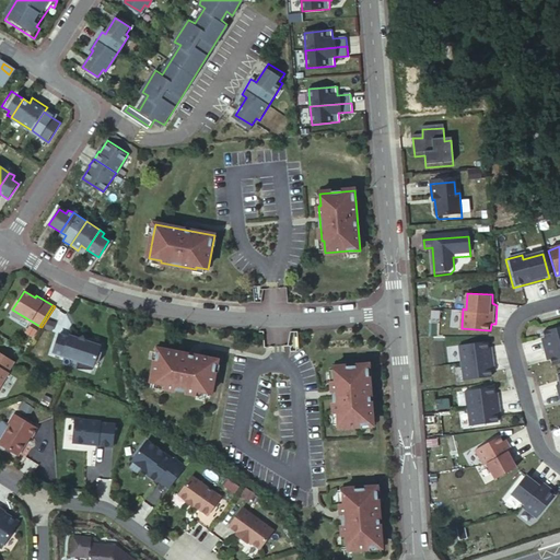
[(559,324),(543,329),(545,337),(541,337),(546,356),(550,354),(553,364),(559,362),(559,324)]
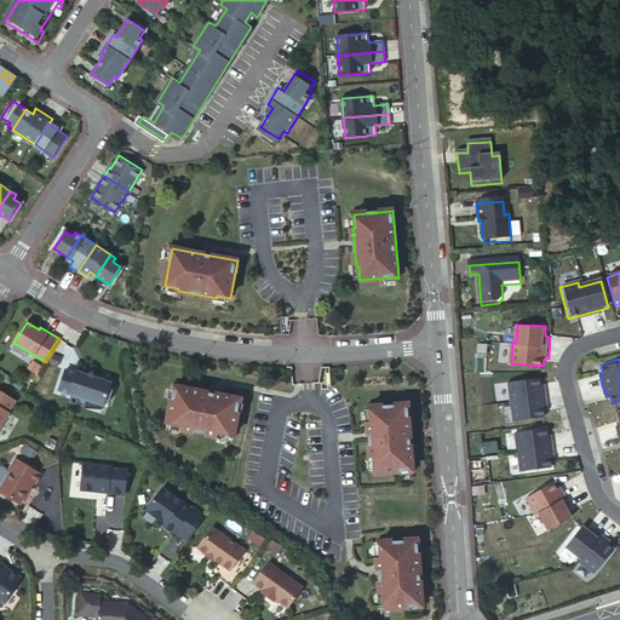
[(67,369),(58,391),(87,401),(85,405),(102,411),(103,406),(105,401),(109,402),(113,391),(109,390),(112,383),(95,377),(92,372),(86,374),(82,373),(78,371),(76,373),(67,369)]
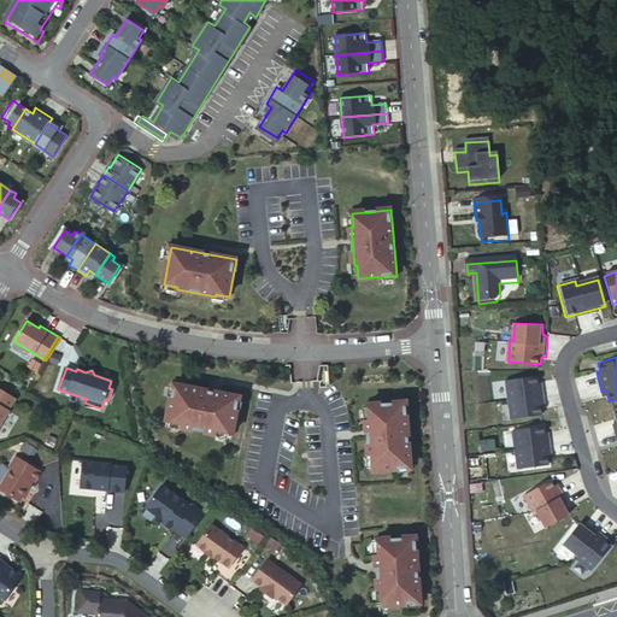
[(538,375),(506,380),(511,418),(542,415),(542,406),(546,406),(544,380),(539,381),(538,375)]
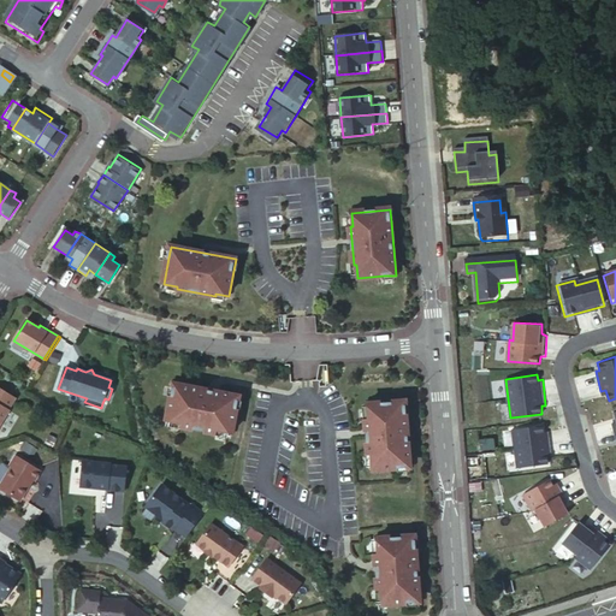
[(238,397),(175,385),(172,396),(167,421),(181,425),(181,426),(217,433),(217,431),(230,433),(236,408),(238,397)]
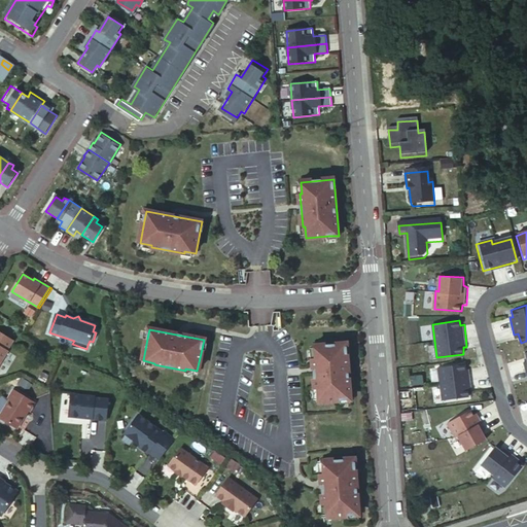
[(14,340),(0,330),(0,364),(9,350),(8,350),(14,340)]
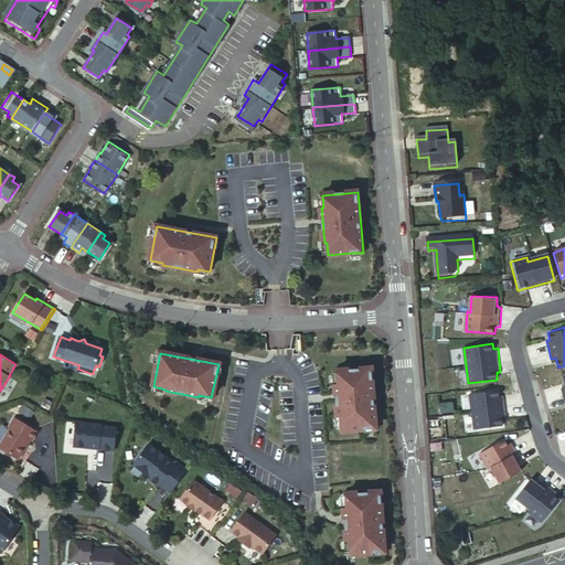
[(372,369),(337,371),(338,383),(336,383),(338,417),(340,417),(341,429),(365,428),(375,427),(372,379),(372,369)]
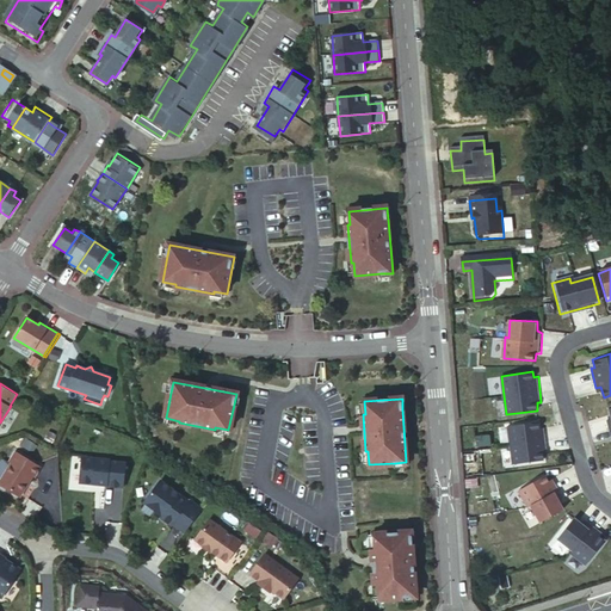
[(537,423),(508,425),(512,464),(548,461),(544,426),(538,427),(537,423)]
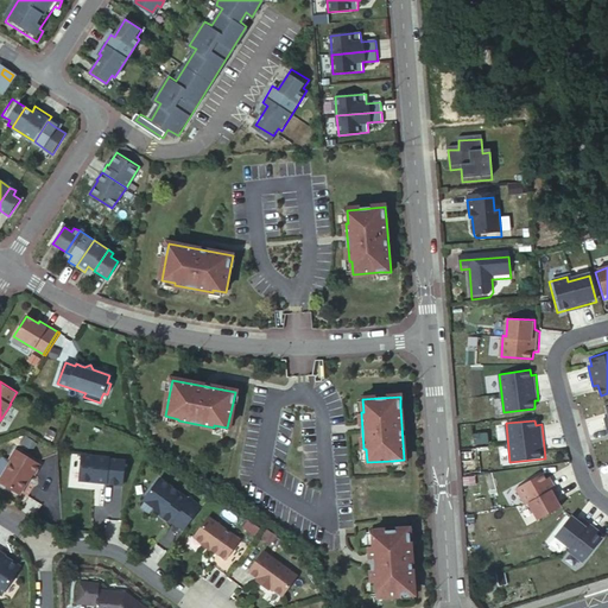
[(42,467),(17,451),(12,461),(13,462),(0,482),(18,494),(23,493),(35,475),(36,476),(42,467)]
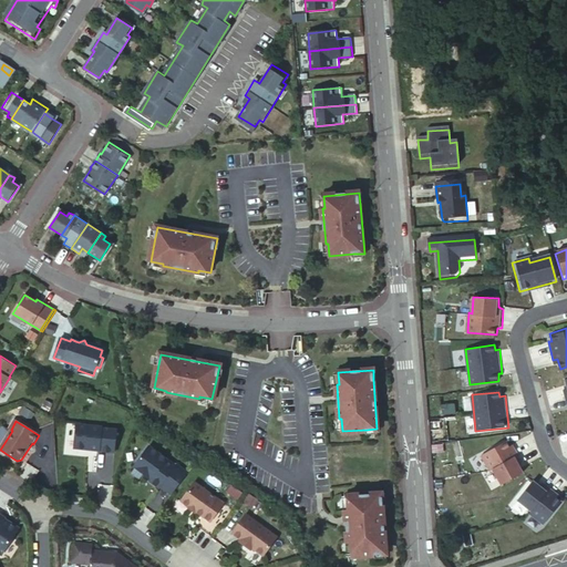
[(75,424),(72,449),(83,451),(86,447),(98,450),(98,452),(112,454),(115,430),(101,429),(101,428),(75,424)]
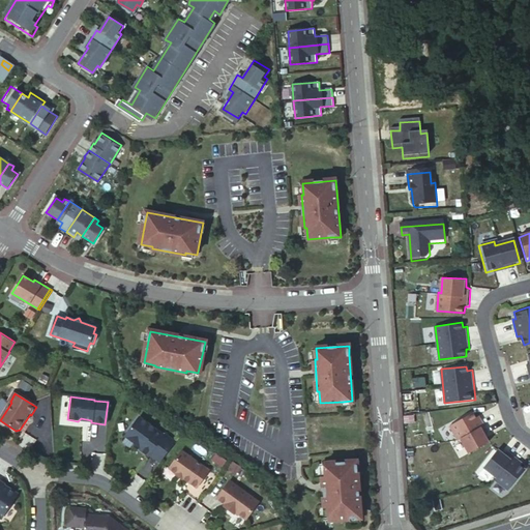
[(478,409),(449,425),(458,440),(461,440),(469,453),(492,440),(488,434),(492,432),(478,409)]
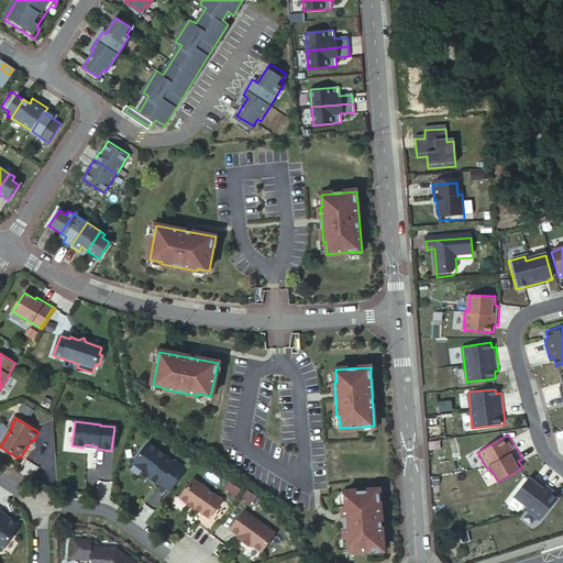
[(168,490),(184,468),(175,462),(174,463),(147,443),(134,462),(142,467),(142,471),(150,476),(147,478),(157,485),(158,483),(168,490)]
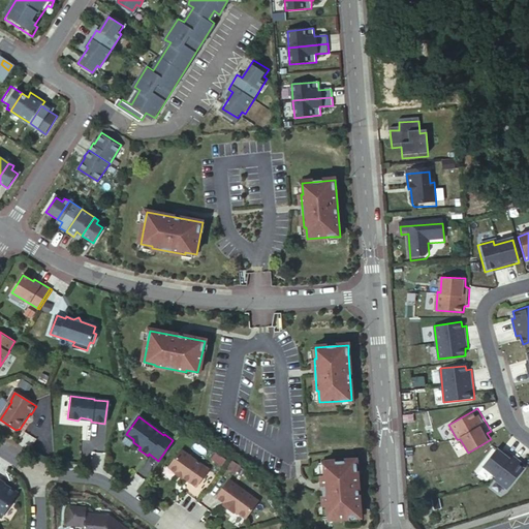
[(126,434),(125,436),(133,442),(133,439),(126,434)]
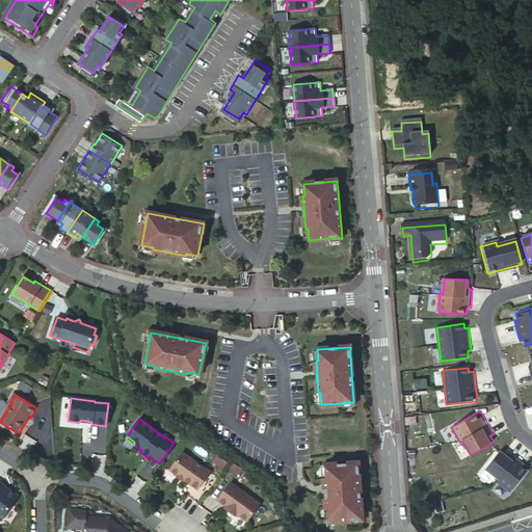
[(159,463),(161,464),(176,444),(174,443),(159,463)]
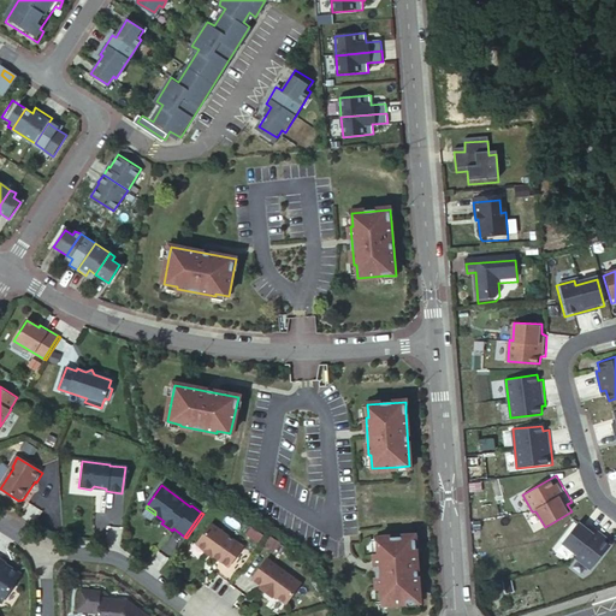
[(581,520),(561,546),(591,572),(612,545),(581,520)]
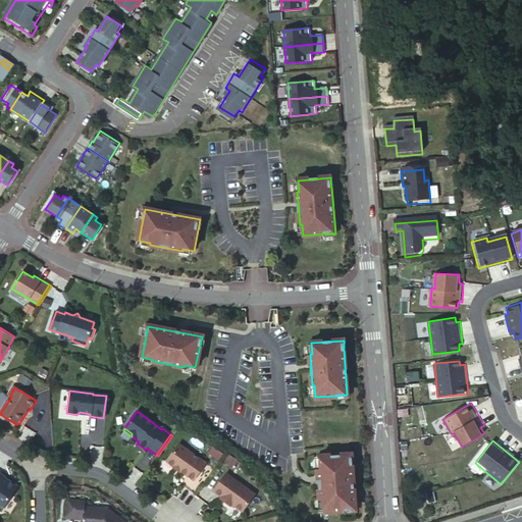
[(206,464),(179,445),(166,461),(173,467),(173,468),(179,472),(180,471),(194,481),(206,464)]
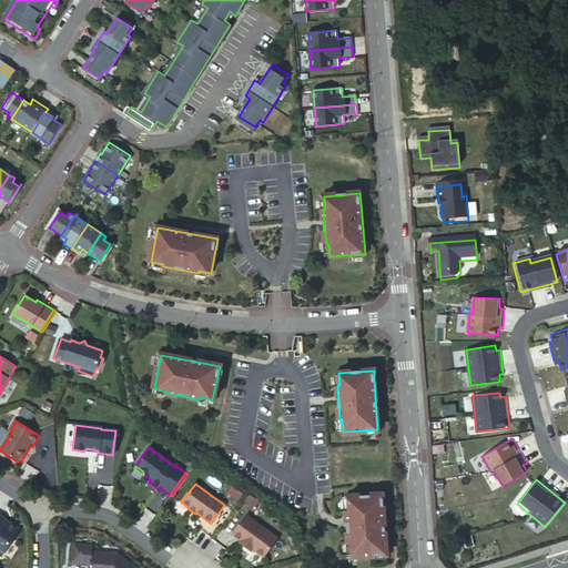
[(382,494),(347,496),(347,508),(345,509),(347,546),(350,546),(351,558),(375,557),(385,556),(383,505),(382,494)]
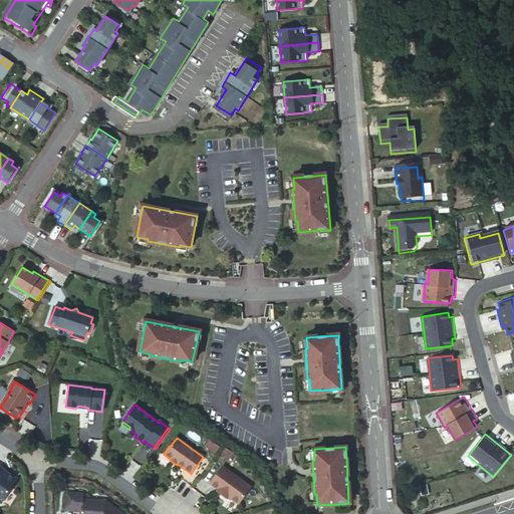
[(222,466),(210,483),(218,489),(217,491),(227,499),(228,497),(238,504),(251,487),(222,466)]
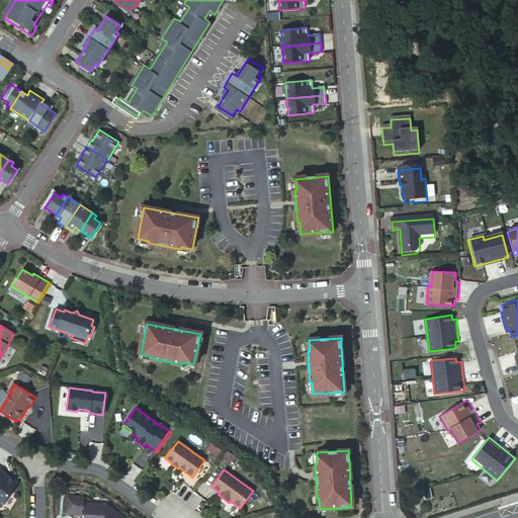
[(0,506),(1,507),(15,484),(14,481),(0,470),(0,506)]
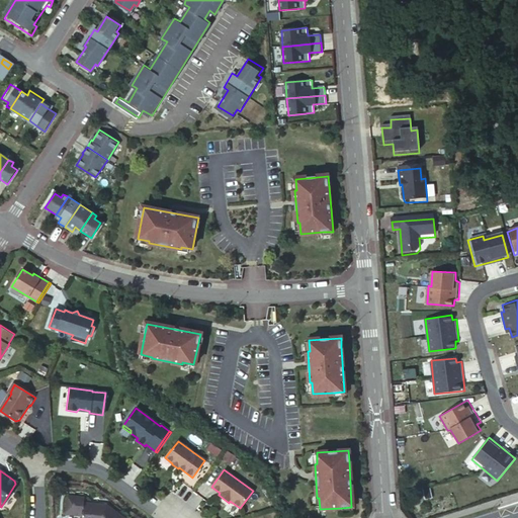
[(68,497),(66,514),(81,516),(81,517),(122,517),(106,506),(83,503),(84,499),(68,497)]
